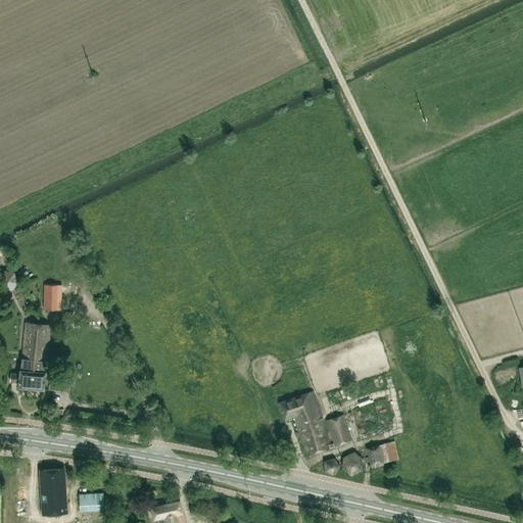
[(3,270),(0,273),(0,288),(0,289),(11,290),(18,282),(14,272),(3,270)]
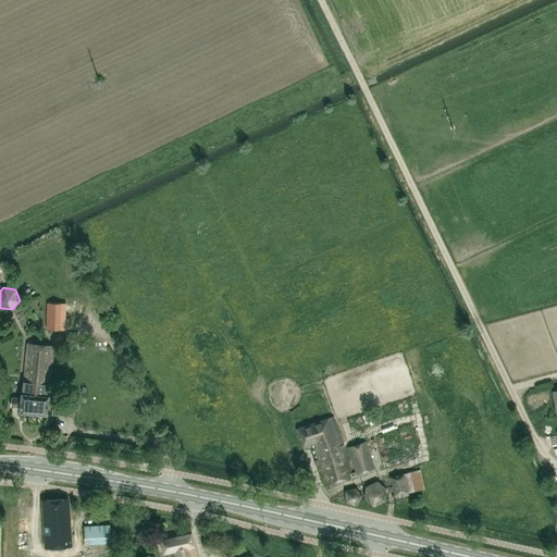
[(84,331),(85,305),(47,304),(46,330),(84,331)]
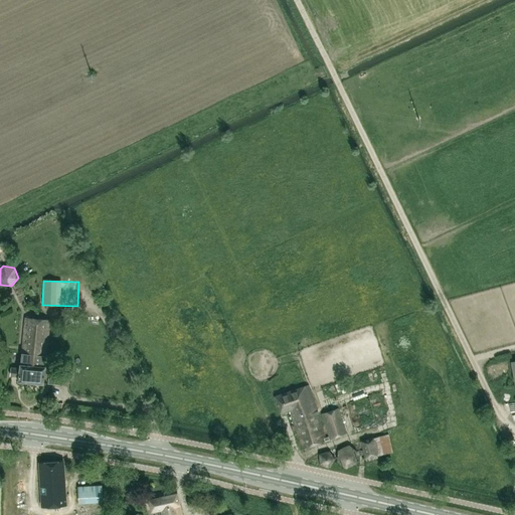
[(33,354),(37,319),(25,317),(20,363),(19,368),(11,367),(10,375),(18,376),(18,380),(28,381),(29,374),(32,374),(33,364),(31,364),(32,354),(33,354)]
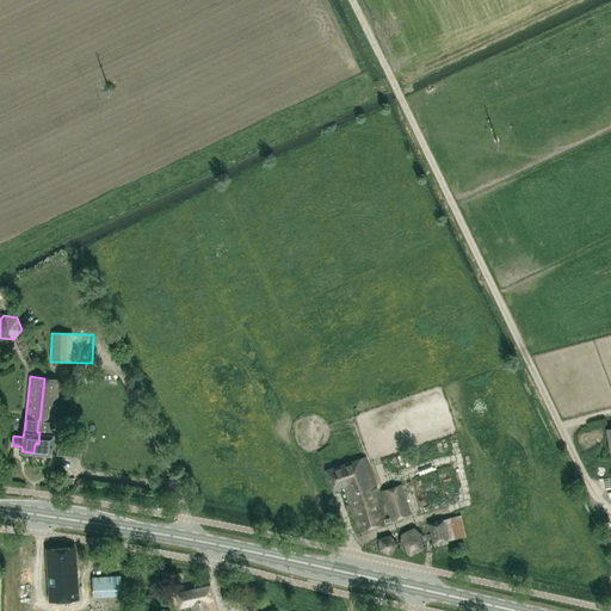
[(59,380),(44,378),(39,420),(38,420),(37,432),(39,432),(38,444),(35,444),(34,452),(51,455),(53,433),(59,380)]
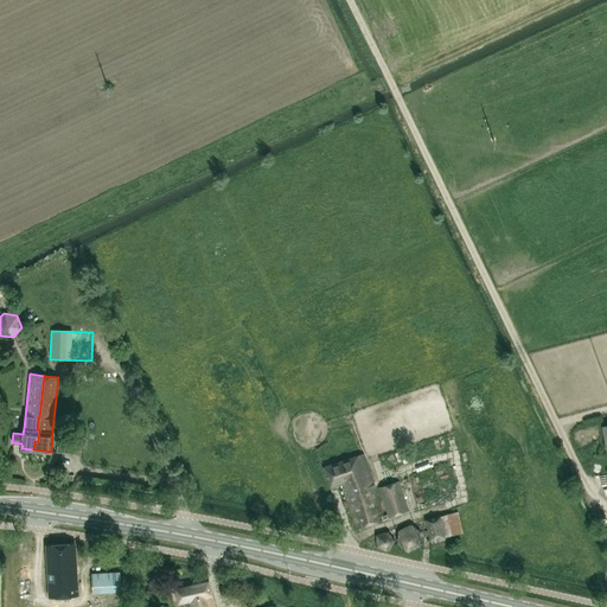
[(72,414),(62,413),(62,426),(71,427),(72,414)]
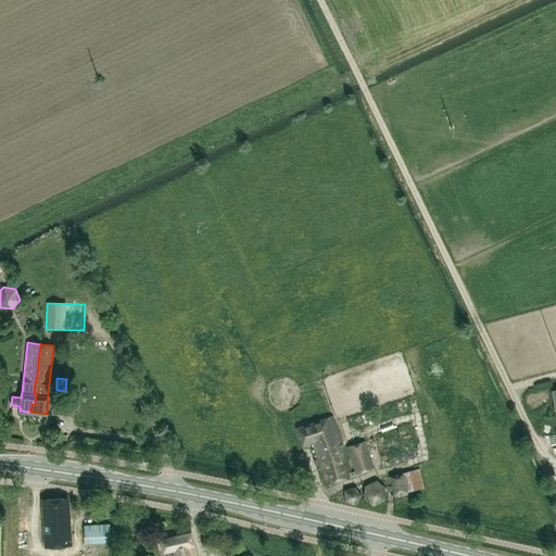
[(354,471),(351,472),(337,431),(331,416),(295,428),(303,445),(312,441),(327,484),(355,475),(354,471)]
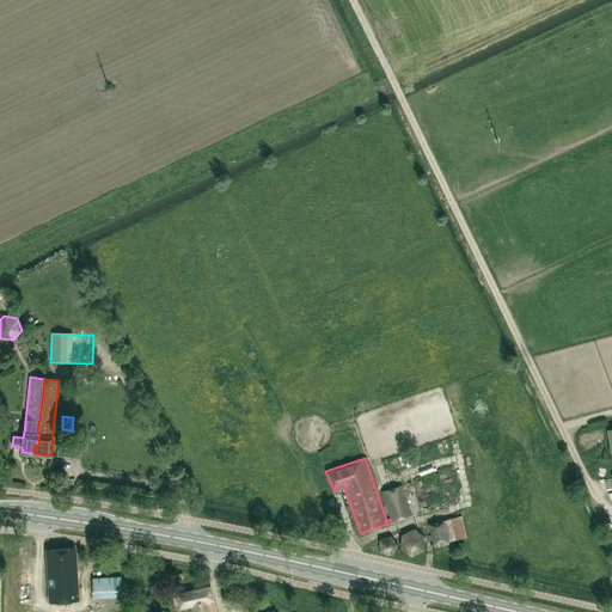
[(432,493),(444,488),(440,481),(446,479),(441,466),(428,471),(433,484),(429,485),(432,493)]
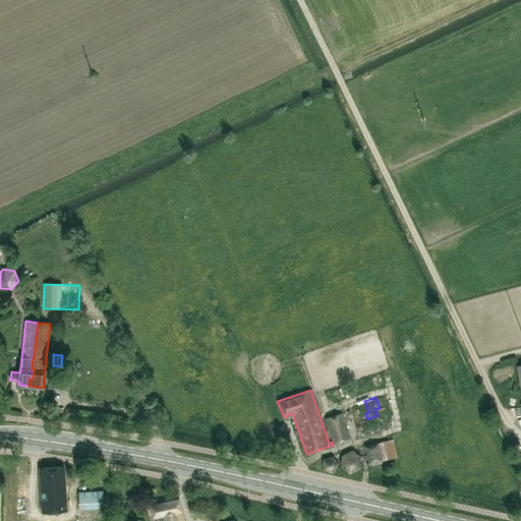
[(334,444),(350,439),(342,413),(326,418),(334,444)]
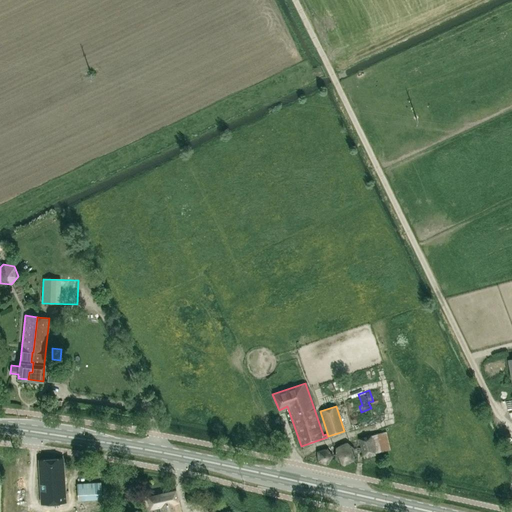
[(390,450),(386,432),(359,438),(363,458),(375,455),(374,453),(390,450)]
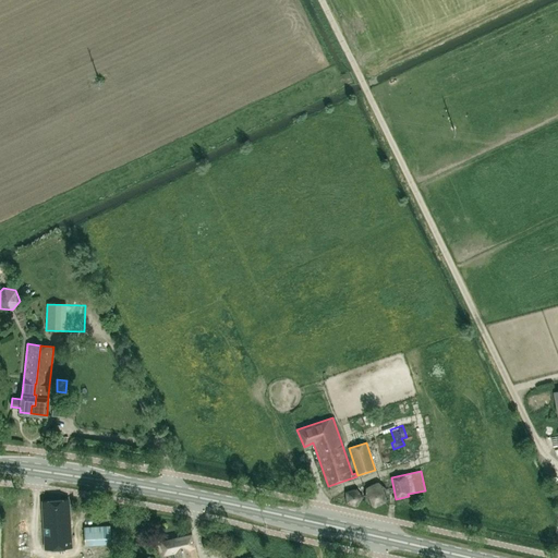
[(378,481),(365,487),(364,499),(374,507),(386,501),(387,488),(378,481)]
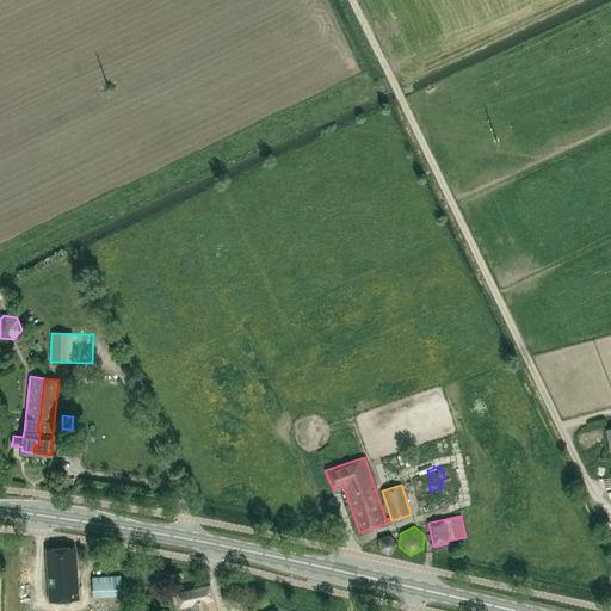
[(390,534),(378,538),(380,551),(390,554),(397,543),(390,534)]
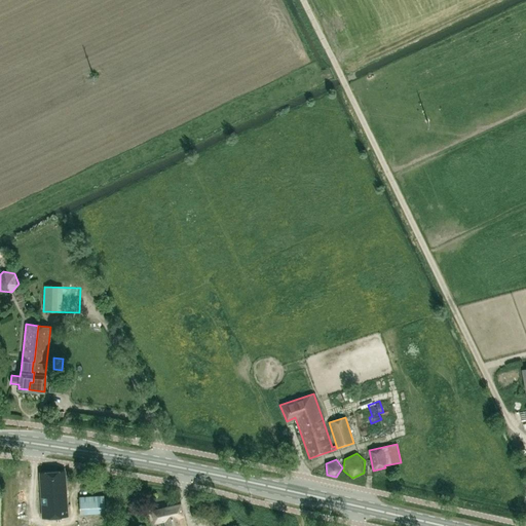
[(51,472),(54,516),(67,516),(65,488),(64,471),(51,472)]
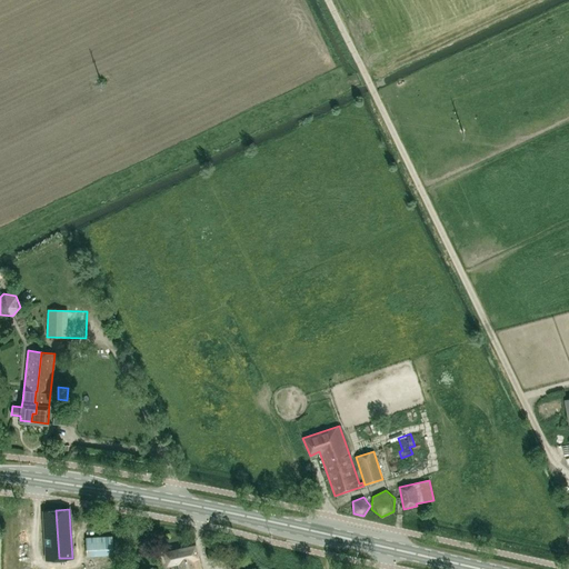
[(46,559),(59,558),(56,510),(42,511),(46,559)]
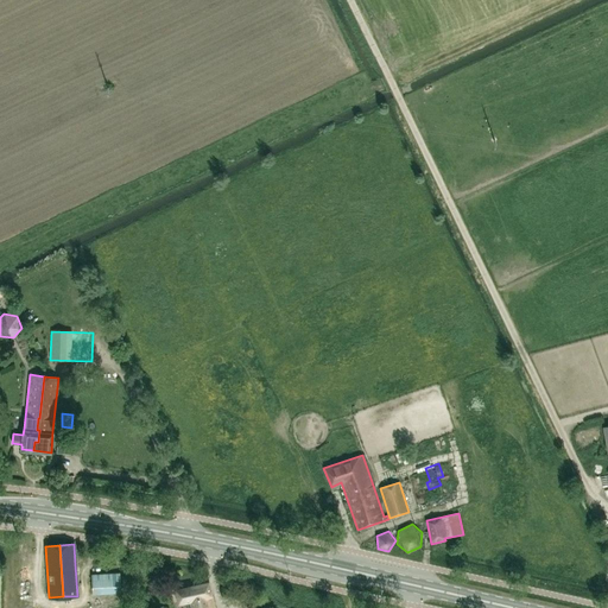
[(120,574),(82,576),(83,595),(121,593),(120,574)]
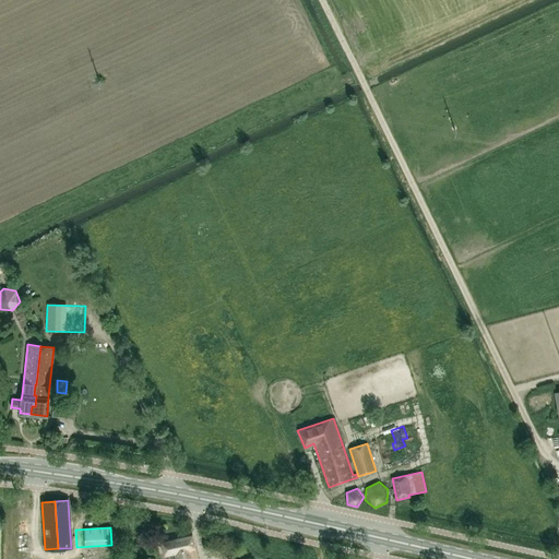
[(170,558),(197,558),(191,535),(161,542),(164,555),(169,554),(170,558)]
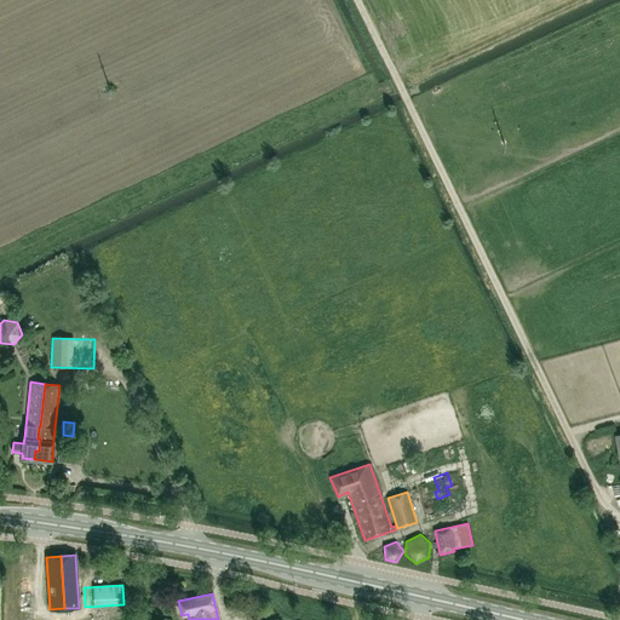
All buildings are outlined.
